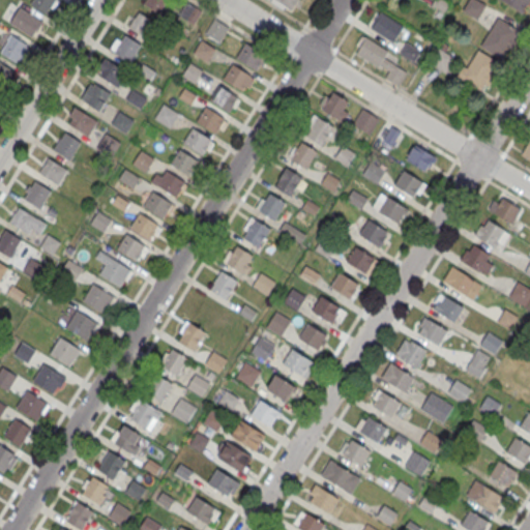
[(57,0),(31,0),(29,4),(48,16),(57,0)]
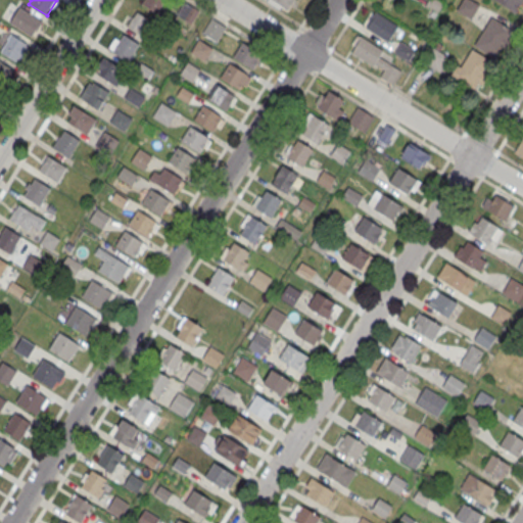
[(157,13),(164,0),(143,0),(141,5),(157,13)]
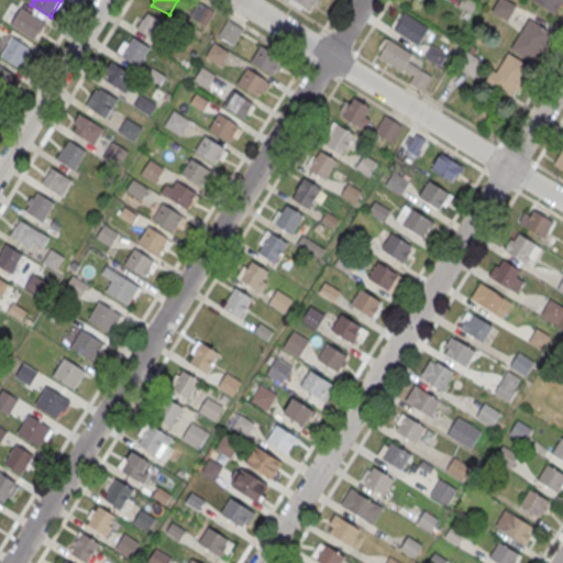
[(203,30),(216,11),(198,0),(187,19),(203,30)]
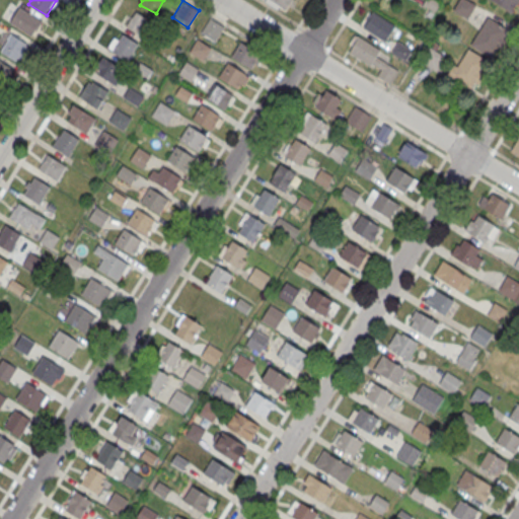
[(269,0),(284,10),(291,0),(269,0)]
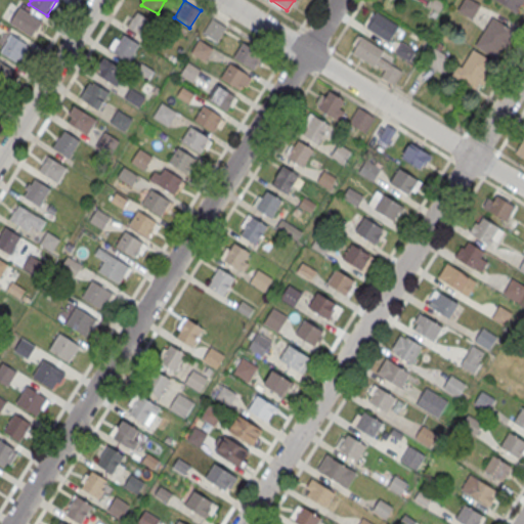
[(464,0),(457,10),(471,19),(480,7),(471,0),(464,0)]
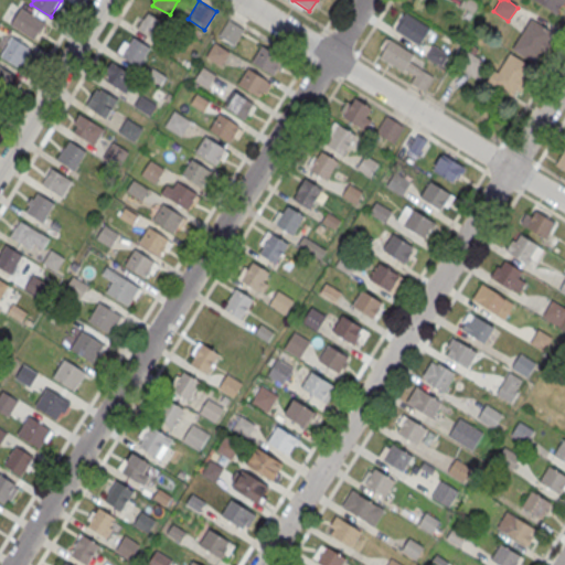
[(564,0),(556,12),(537,0),(564,0)]
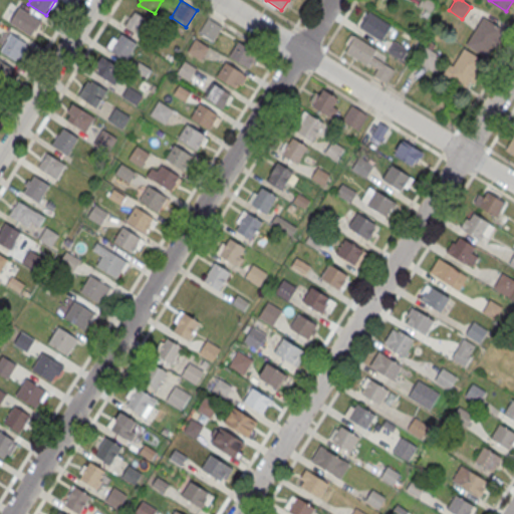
[(9,23),(34,36),(43,20),(18,7),(9,23)]
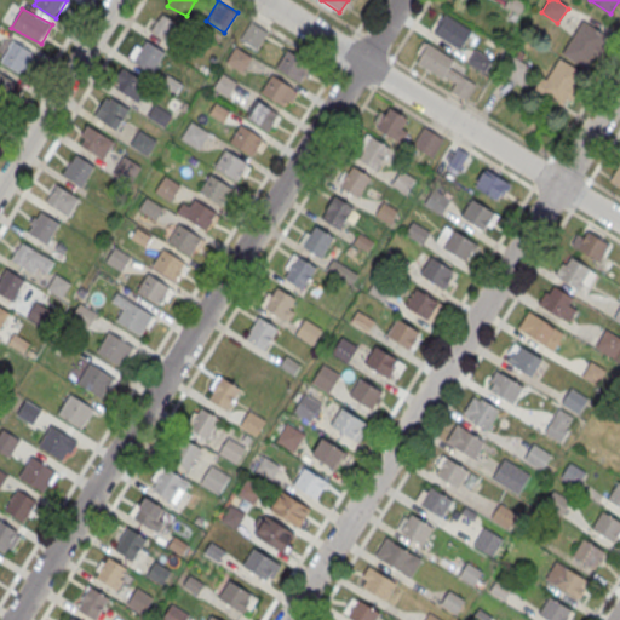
[(171,41),(181,24),(160,12),(150,30),(171,41)]
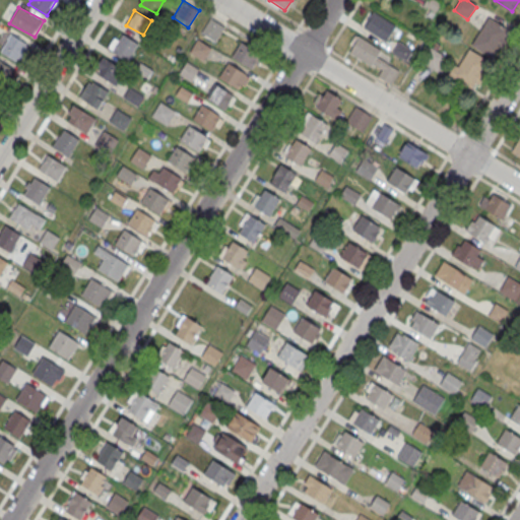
[(373,11),(396,24),(386,41),(364,26),(373,11)]
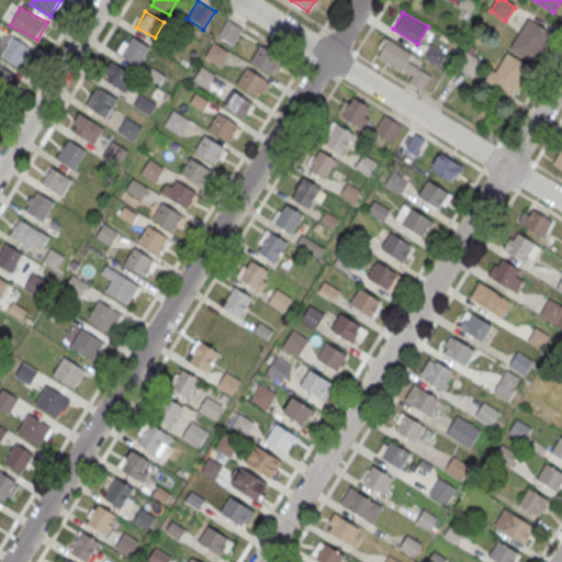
[(528,18),(550,31),(544,40),(548,42),(542,52),(538,48),(530,62),(509,48),(528,18)]
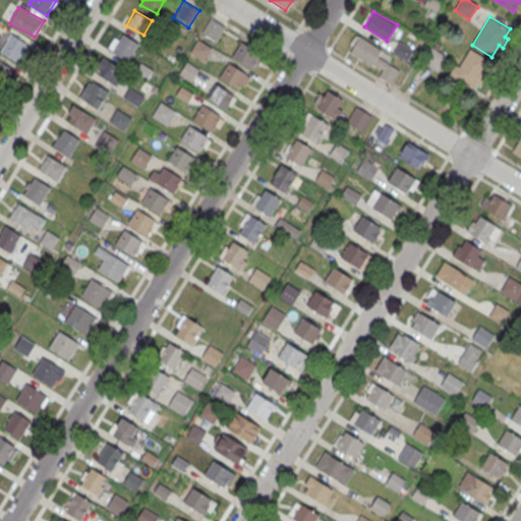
[(212,21),(224,30),(217,42),(205,35),(212,21)]
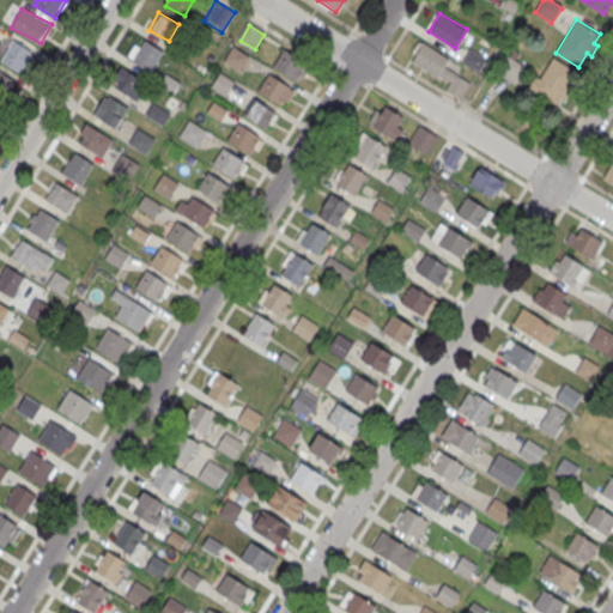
[(0,60),(24,74),(37,54),(12,38),(0,58),(0,60)]
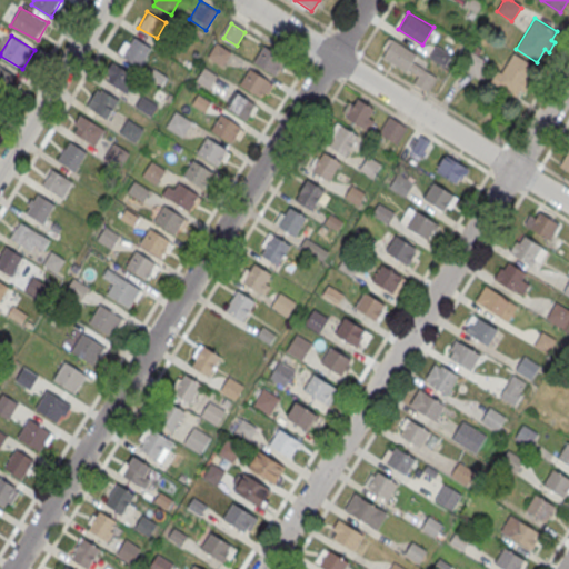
[(133,37),(151,47),(139,67),(121,56),(133,37)]
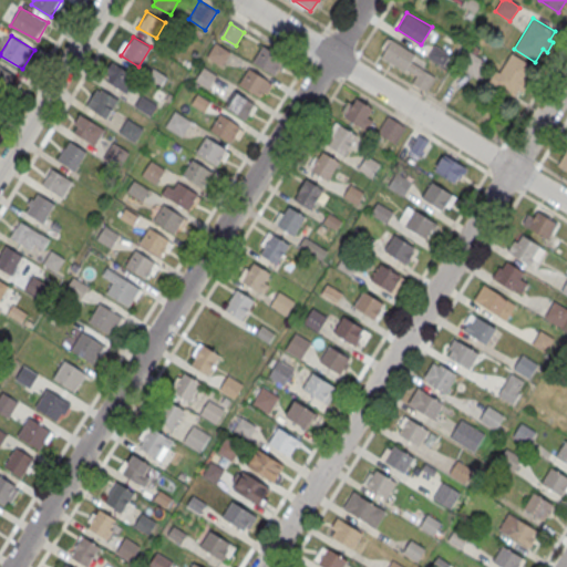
[(390,39),(415,53),(404,71),(380,55),(390,39)]
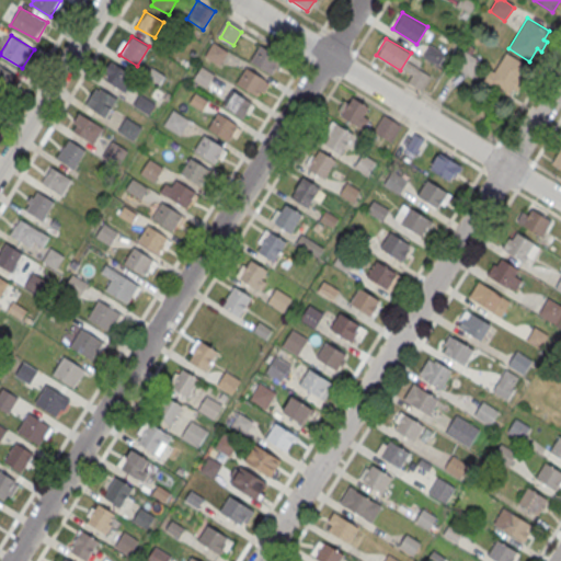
[(215,45),(228,53),(219,67),(206,58),(215,45)]
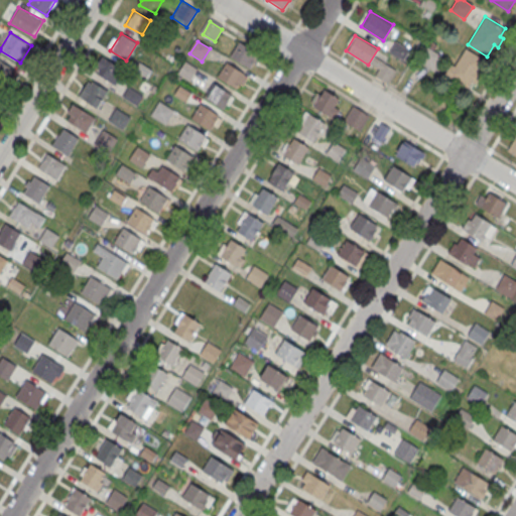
[(229,56),(251,68),(259,52),(237,41),(229,56)]
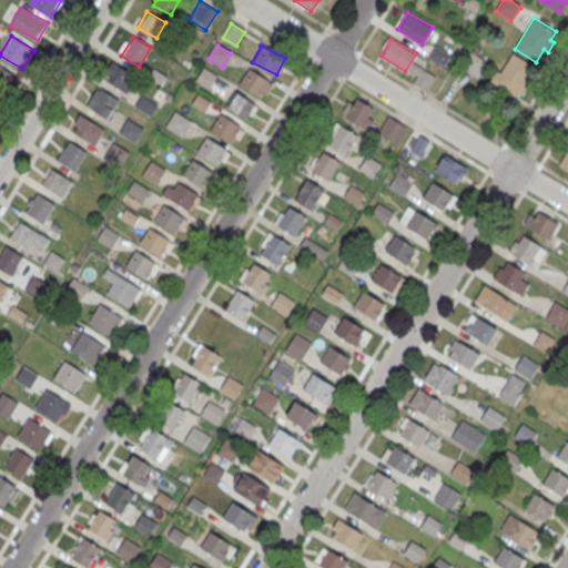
[(450,54),(436,48),(430,59),(445,67),(450,54)]
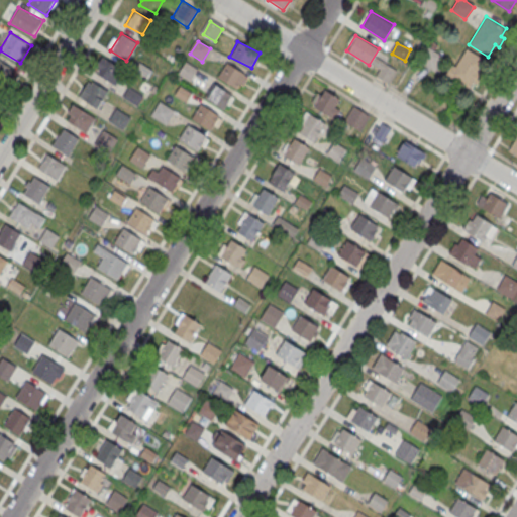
[(444,59),(428,47),(418,62),(434,73),(444,59)]
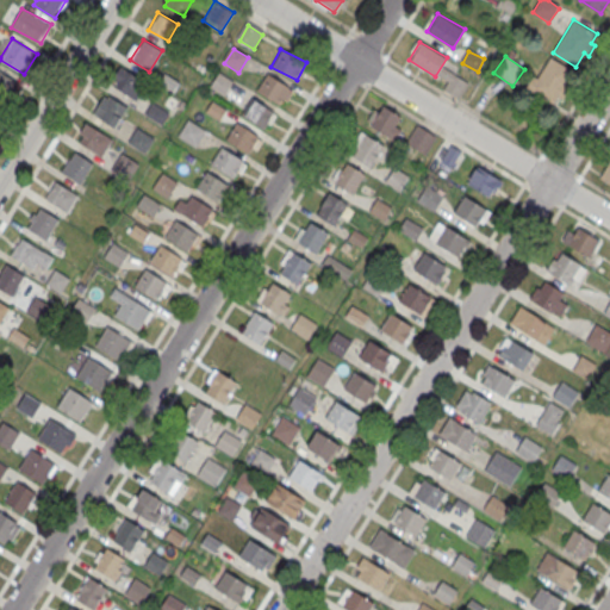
[(577,78),(552,58),(528,88),(552,109),(577,78)]
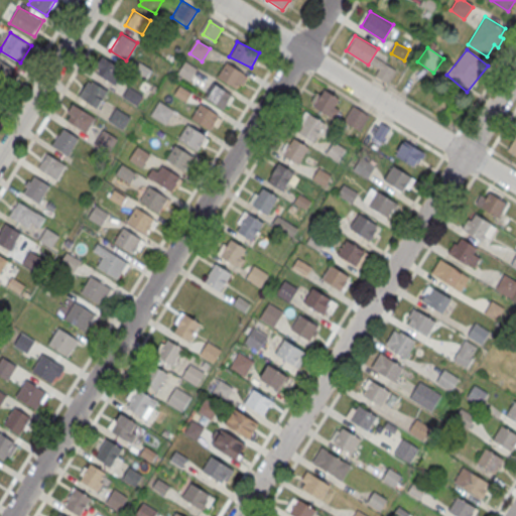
[(95,73),(114,85),(124,70),(104,57),(95,73)]
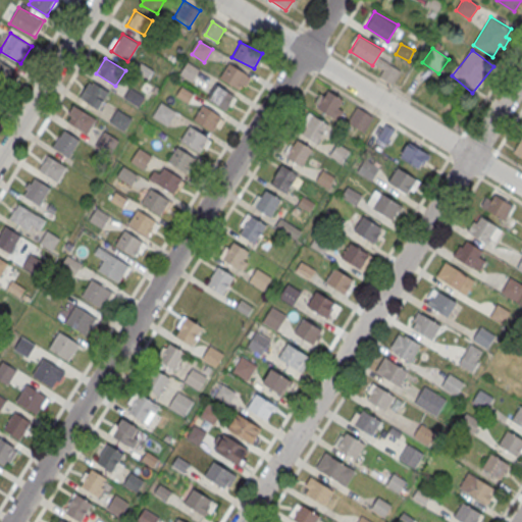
[(13,68),(0,60),(0,87),(3,89),(13,68)]
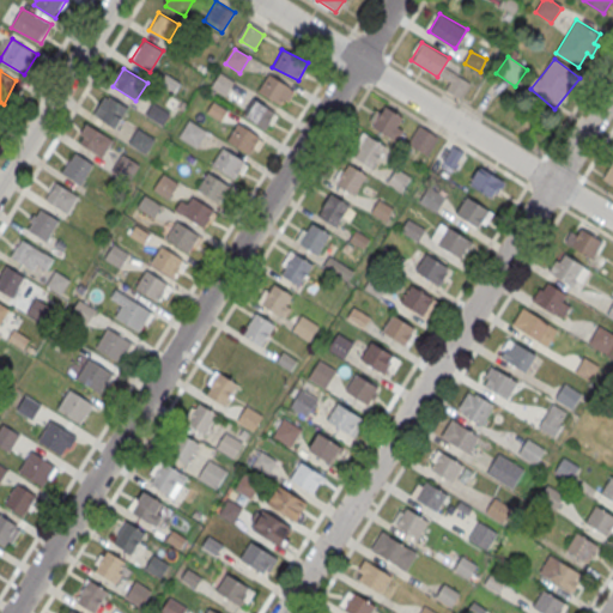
[(285,107),(295,90),(267,72),(256,90),(285,107)]
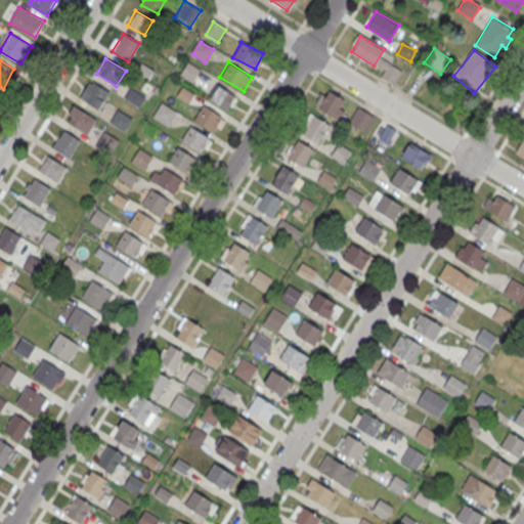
[(188,62),(201,71),(192,83),(180,76),(188,62)]
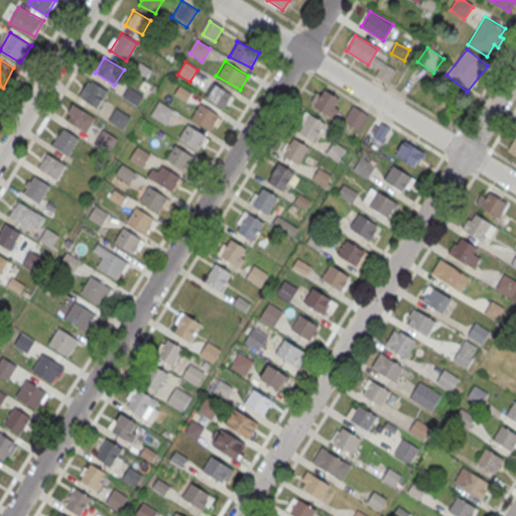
[(92,81),(107,90),(97,108),(81,98),(92,81)]
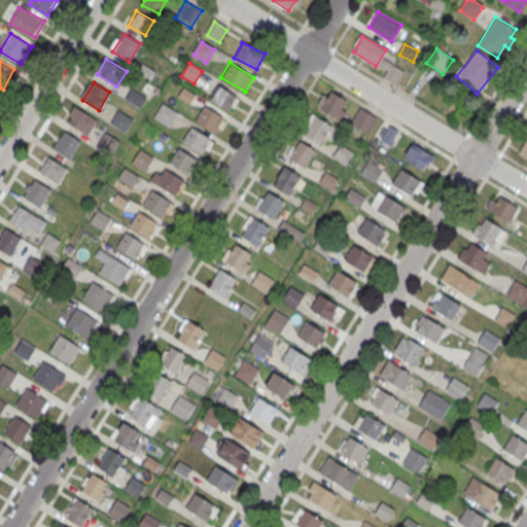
[(239,96),(218,84),(210,100),(231,111),(239,96)]
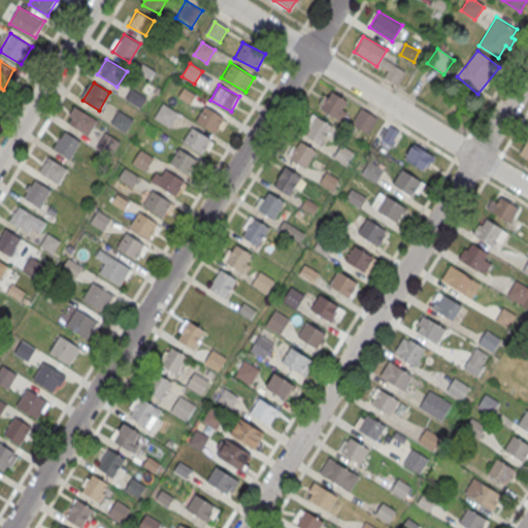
[(124,98),(140,107),(146,97),(131,88),(124,98)]
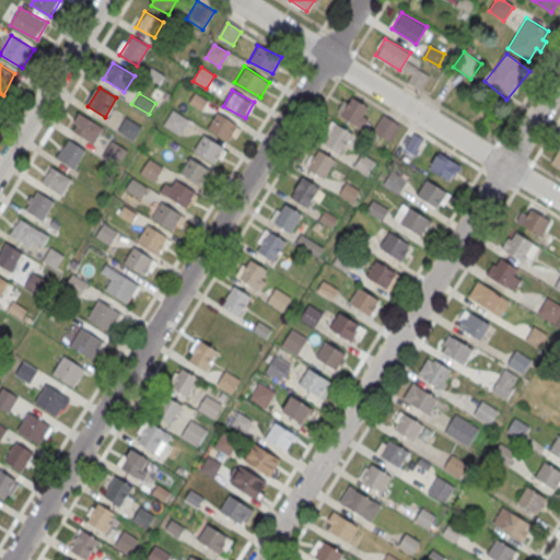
[(351,97),(369,108),(357,127),(339,117),(351,97)]
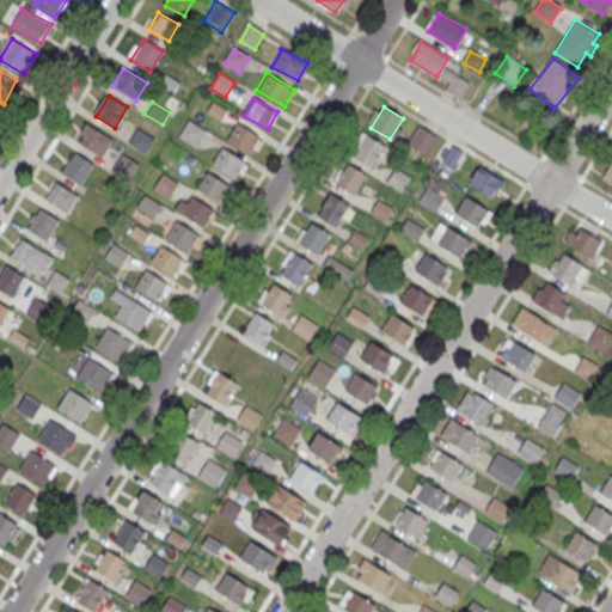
[(238,122),(264,139),(257,150),(254,147),(249,154),(226,140),(238,122)]
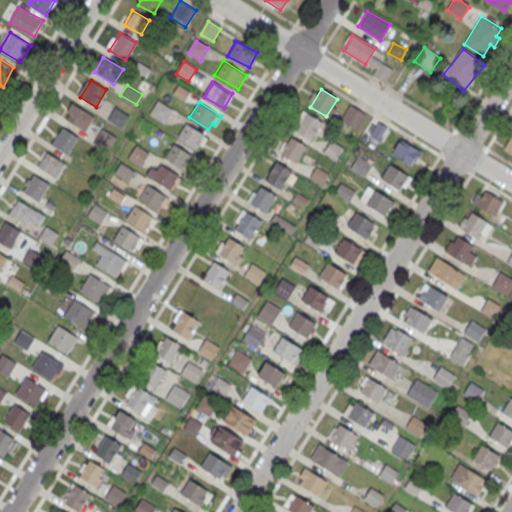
[(94,116),(72,103),(62,118),(85,132),(94,116)]
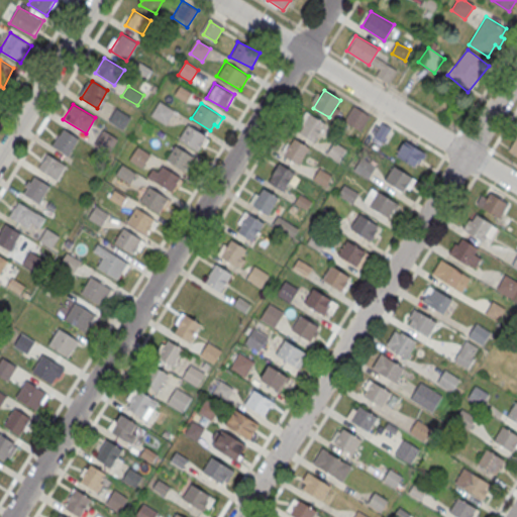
[(162,104),(174,111),(166,124),(153,116),(162,104)]
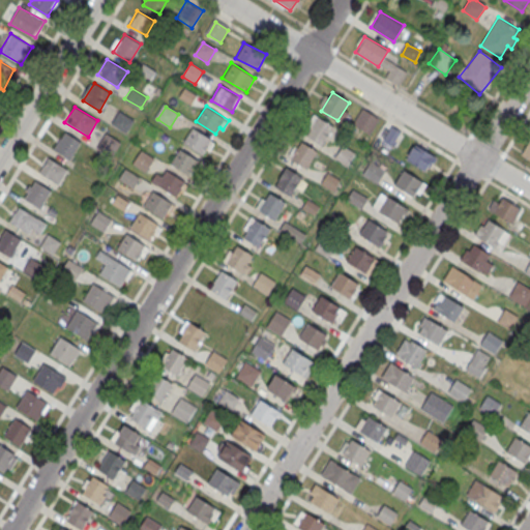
[(371,135),(378,117),(360,109),(353,126),(371,135)]
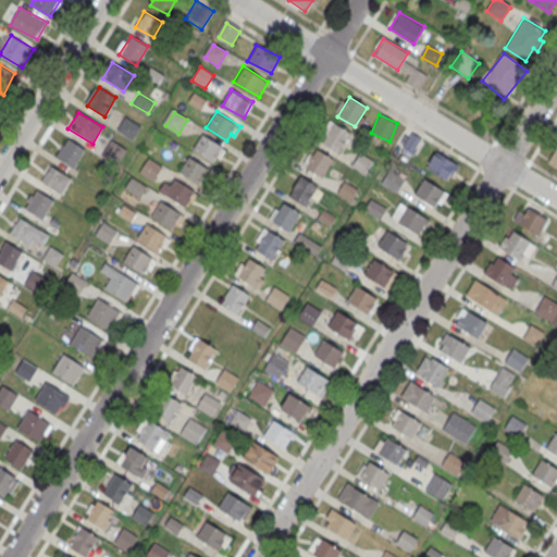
[(125,119),(138,126),(130,139),(116,132),(125,119)]
